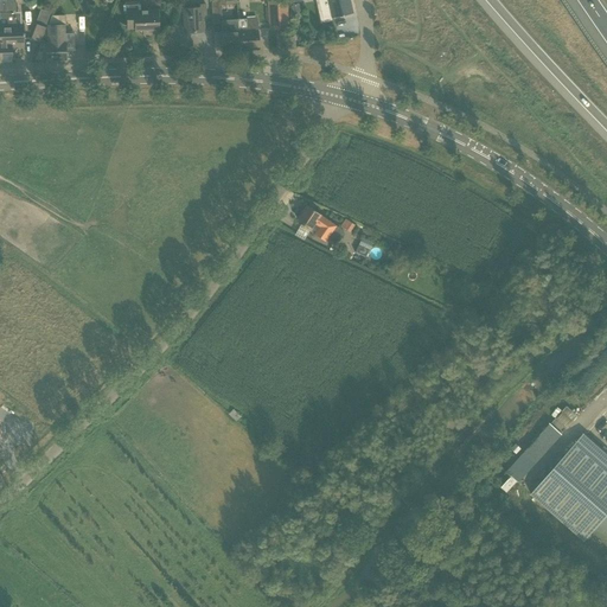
[(11,48),(24,46),(23,24),(17,24),(16,0),(0,0),(0,23),(0,24),(1,62),(11,62),(11,48)]
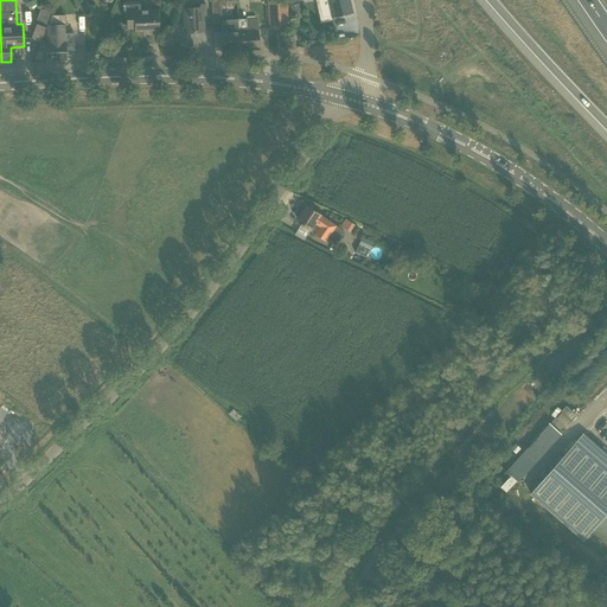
[(212,19),(222,18),(221,5),(225,5),(224,0),(216,0),(211,2),(211,5),(212,19)]
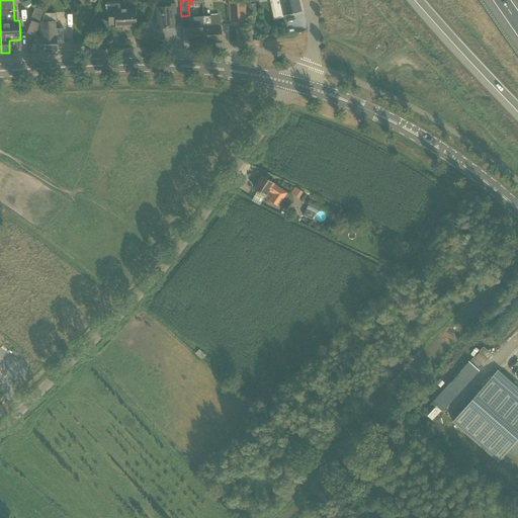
[(246,24),(244,0),(240,0),(228,1),(230,25),(246,24)]
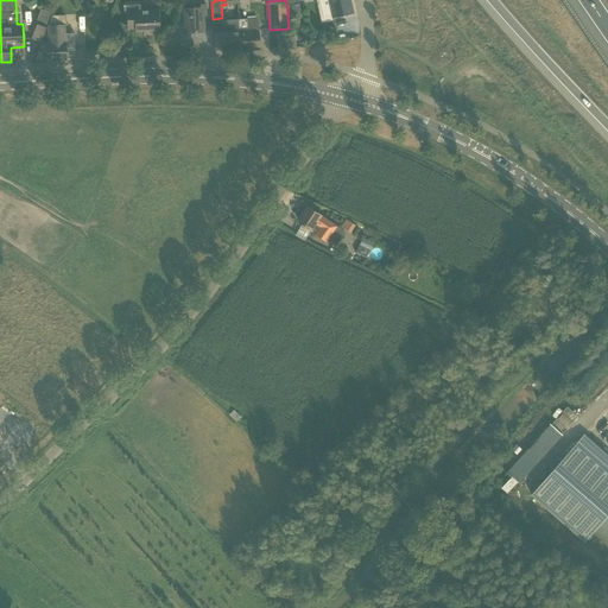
[(329,5),(333,18),(353,13),(349,0),(318,0),(321,7),(329,5)]
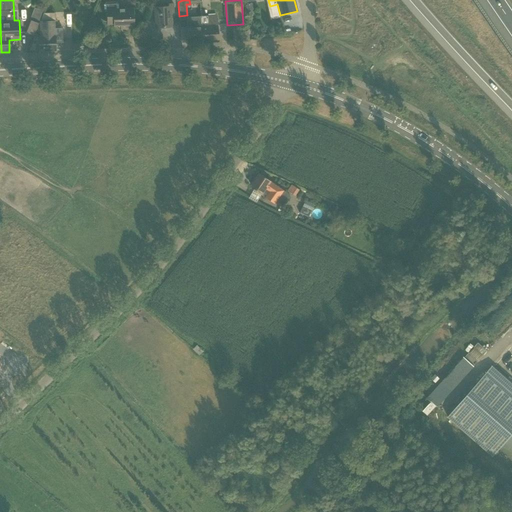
[(126,29),(134,28),(133,8),(119,9),(119,4),(116,1),(105,1),(104,4),(104,9),(106,9),(107,22),(113,21),(113,26),(126,25),(126,29)]
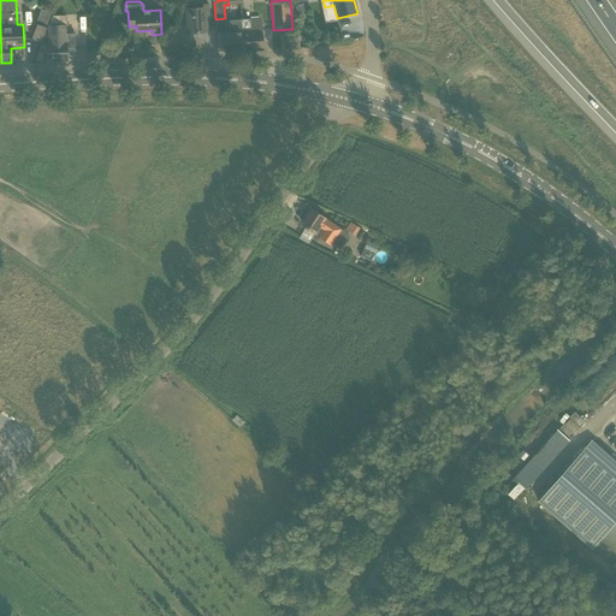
[(206,31),(205,15),(208,15),(208,4),(197,4),(197,7),(187,7),(188,33),(206,31)]
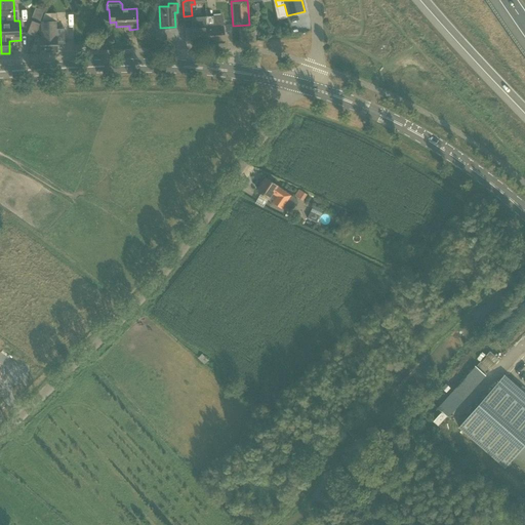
[(258,3),(251,6),(253,11),(260,8),(258,3)]
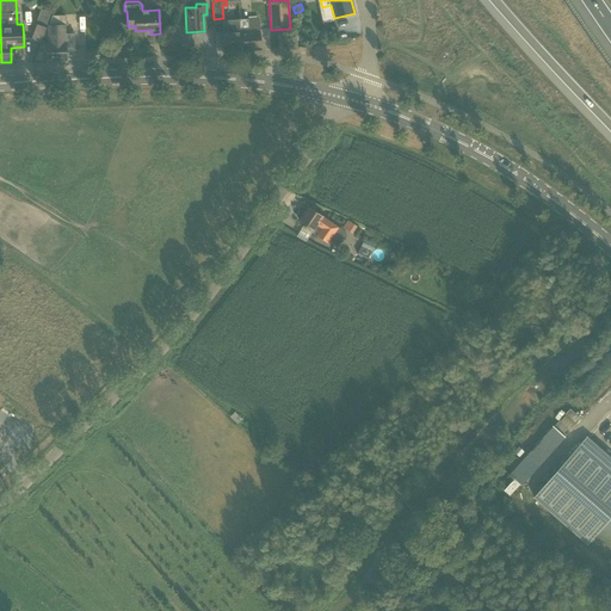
[(47,22),(49,11),(41,8),(37,19),(47,22)]
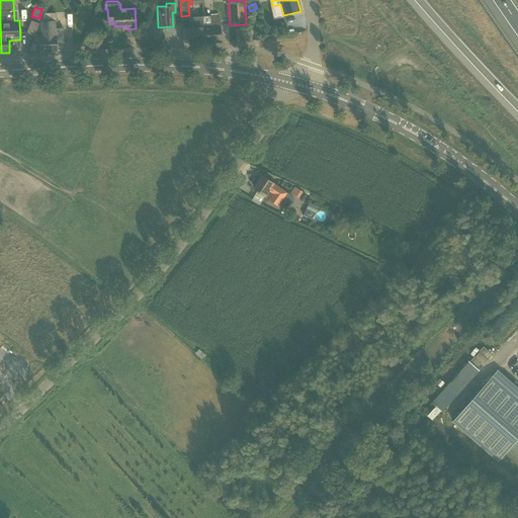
[(205,42),(221,41),(219,16),(204,17),(205,42)]
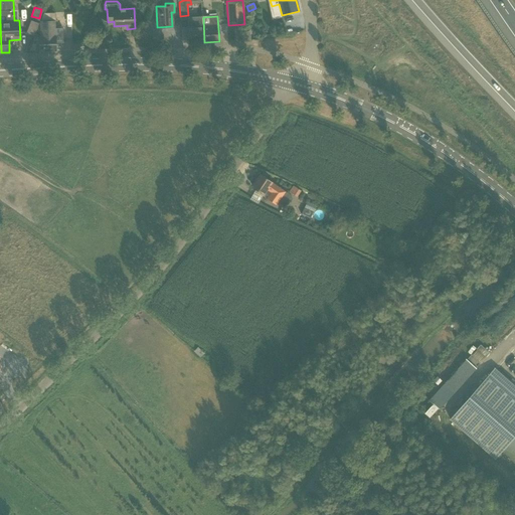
[(203,17),(187,17),(187,24),(189,43),(204,42),(203,17)]
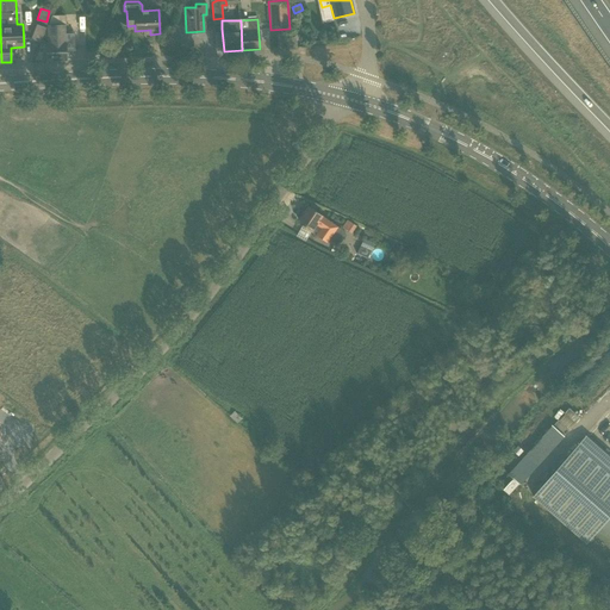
[(39,42),(44,31),(45,27),(37,24),(31,38),(39,42)]
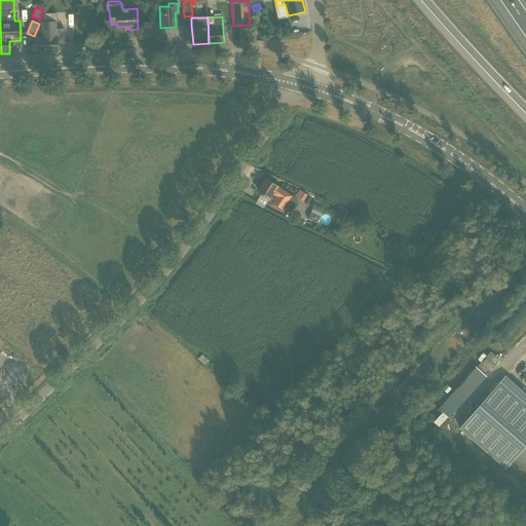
[(40,52),(57,51),(57,37),(55,37),(55,31),(57,31),(57,22),(42,22),(42,37),(39,37),(40,52)]
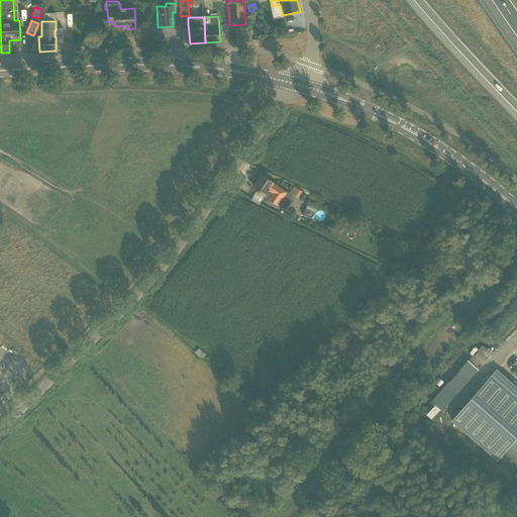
[(273,183),(261,175),(252,187),(265,195),(269,198),(268,200),(277,206),(278,204),(285,208),(292,198),(273,183)]
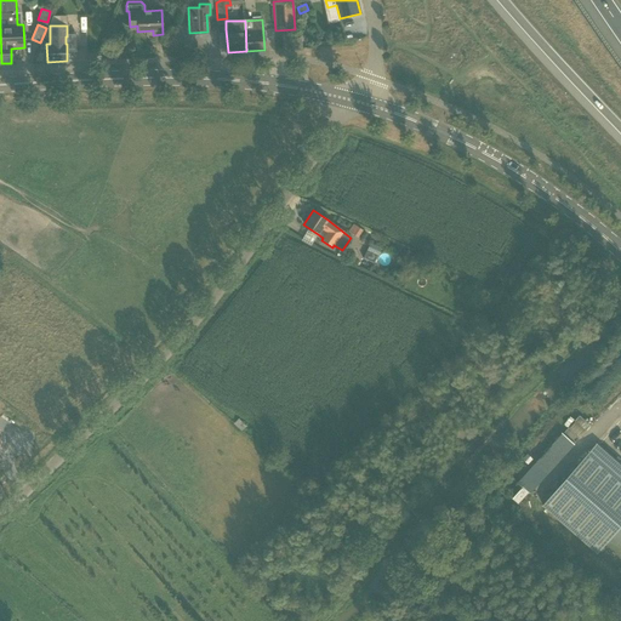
[(353,223),(348,232),(357,237),(363,228),(353,223)]
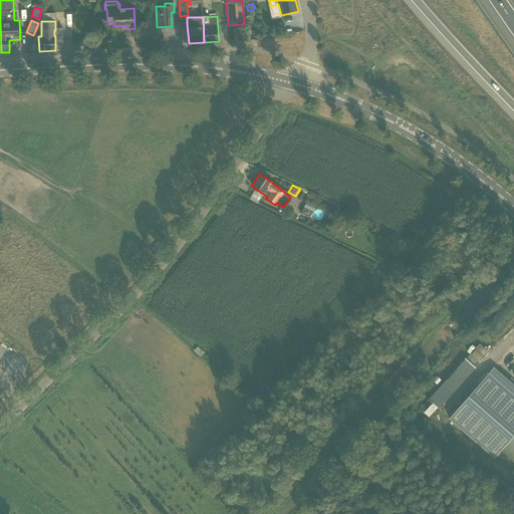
[(329,210),(341,216),(343,211),(332,205),(329,210)]
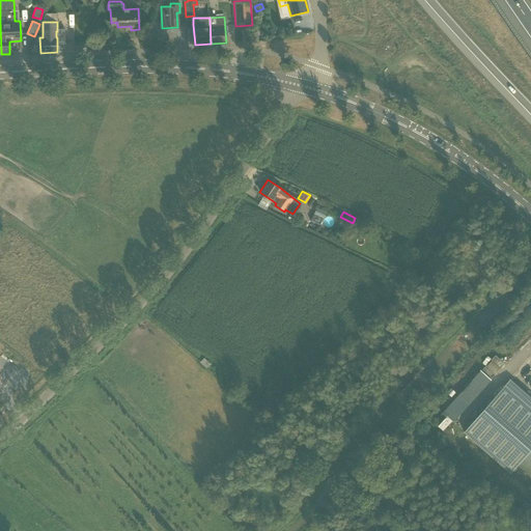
[(313,215),(311,220),(319,223),(323,218),(313,215)]
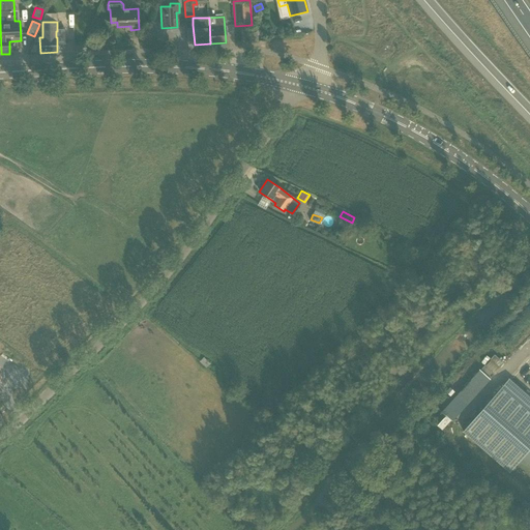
[(204,357),(199,361),(206,367),(210,363),(204,357)]
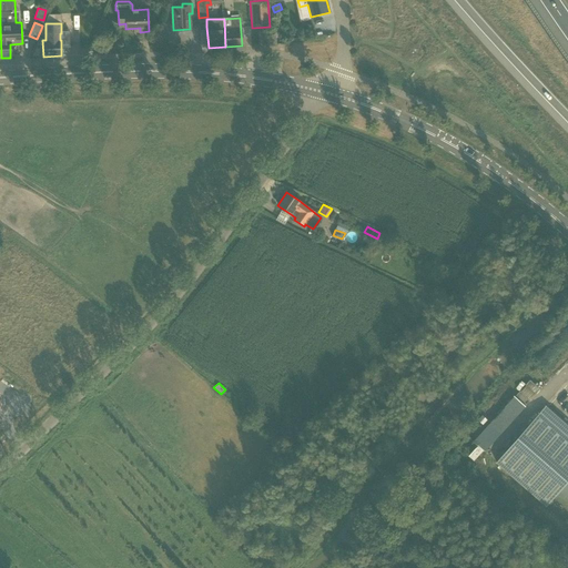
[(567,435),(540,412),(496,463),(547,506),(555,498),(567,509),(567,435)]
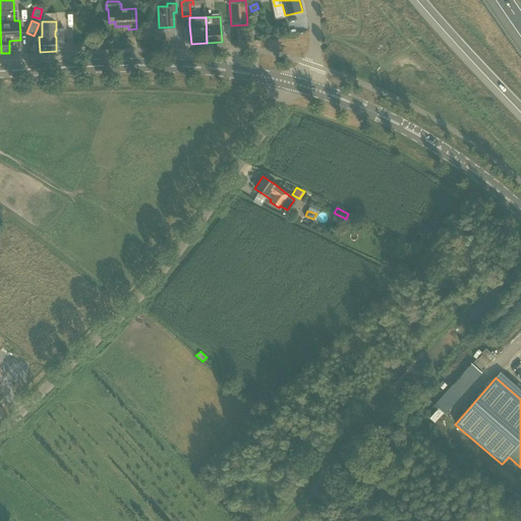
[(439,385),(444,390),(448,386),(443,381),(439,385)]
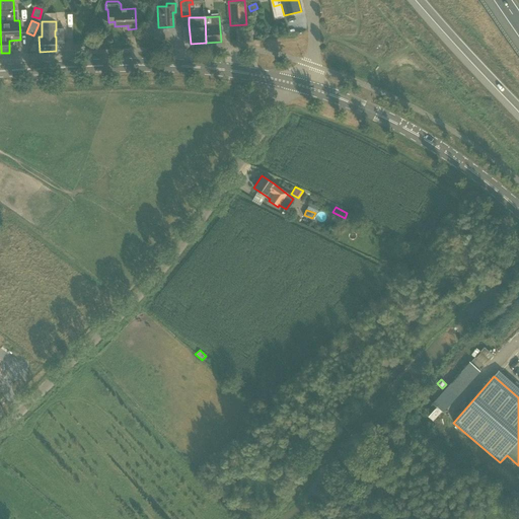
[(442,412),(438,408),(429,417),(434,421),(442,412)]
